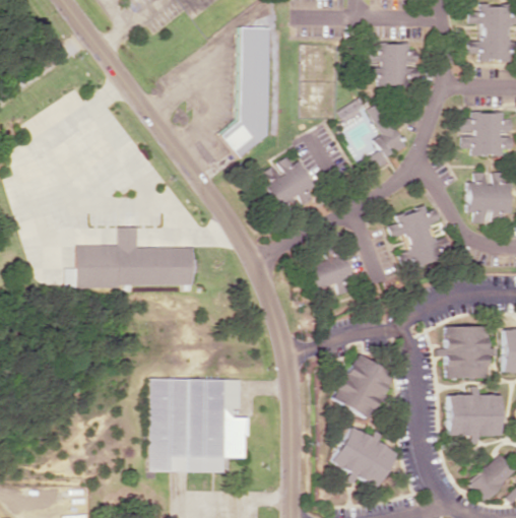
[(511,6),(478,6),(478,12),(468,12),(468,24),(479,24),(478,42),(467,42),(467,54),(478,54),(478,61),(509,61),(510,40),(507,40),(507,25),(515,25),(515,18),(511,18),(511,6)]
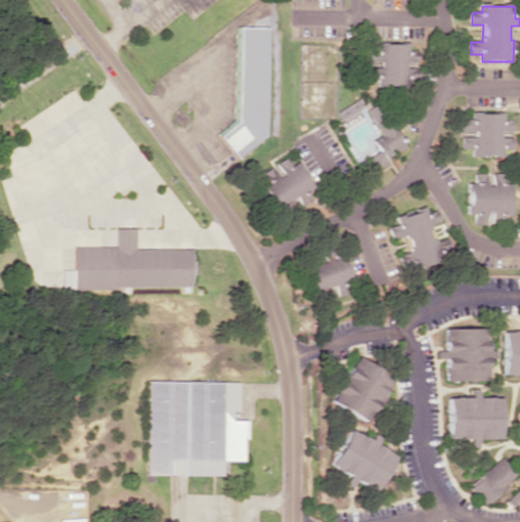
[(271,29),(239,28),(237,57),(239,59),(239,81),(240,83),(239,123),(221,136),(239,160),(268,138),(271,29)]
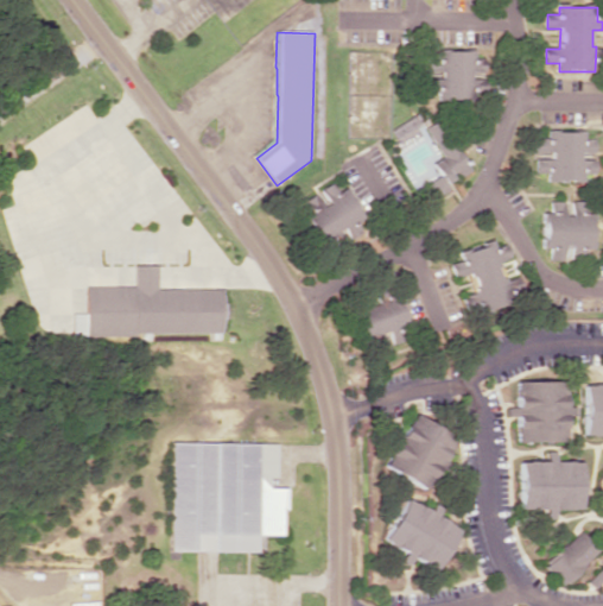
[(474,101),(475,74),(489,74),(489,60),(477,60),(477,52),(444,51),(444,65),(431,64),(430,94),(442,94),(442,101),(474,101)]
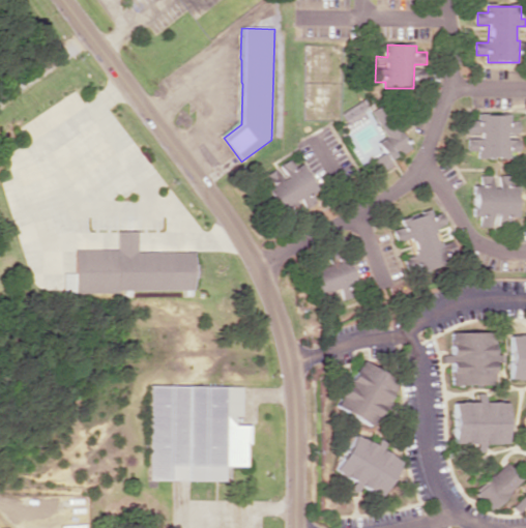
[(371,107),(367,100),(344,114),(349,123),(366,115),(363,111),(371,107)]
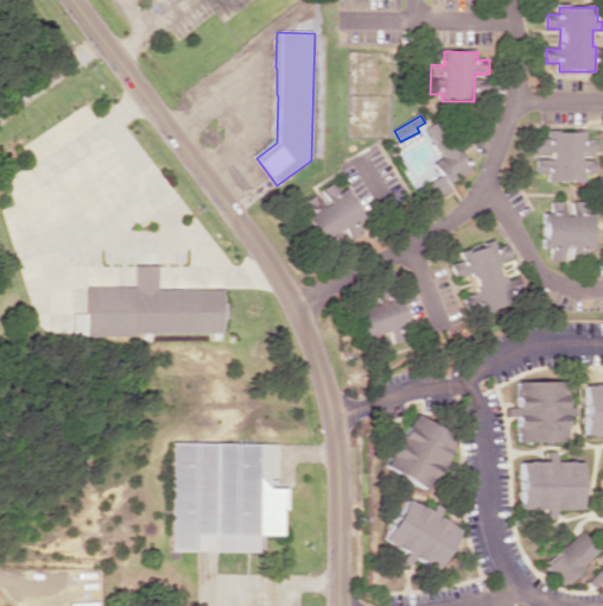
[(446,158),(433,165),(439,175),(430,181),(440,199),(455,189),(452,185),(474,171),(446,130),(433,138),(446,158)]
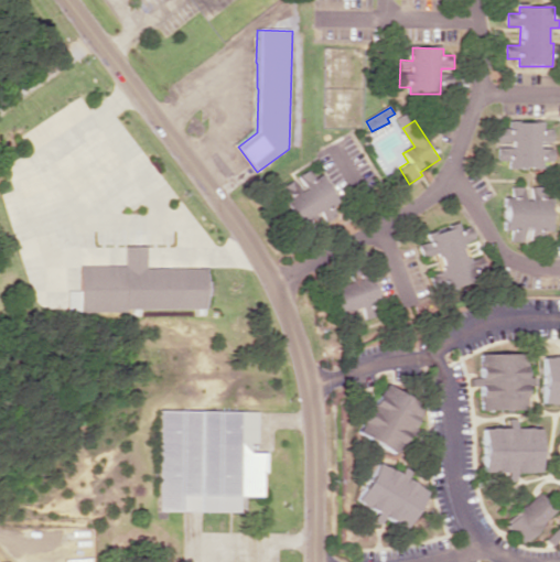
[(502,162),(510,162),(510,169),(545,169),(545,162),(556,162),(556,129),(546,129),(546,122),(512,122),(512,129),(502,129),(502,162)]
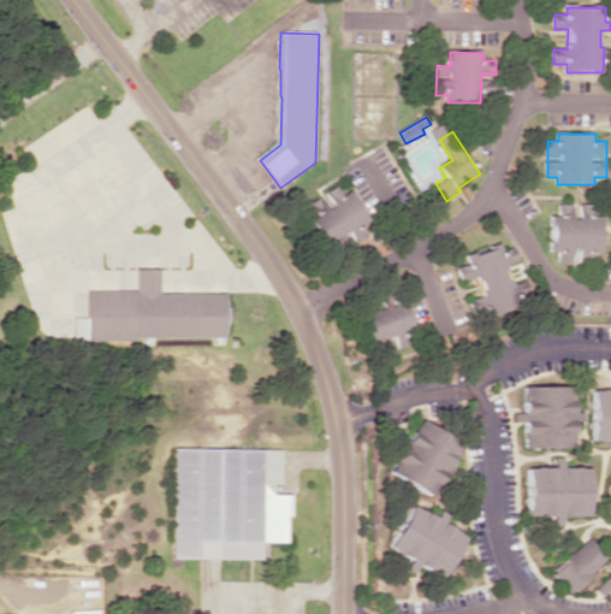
[(327,247),(369,222),(351,192),(343,196),(338,187),(303,207),(327,247)]
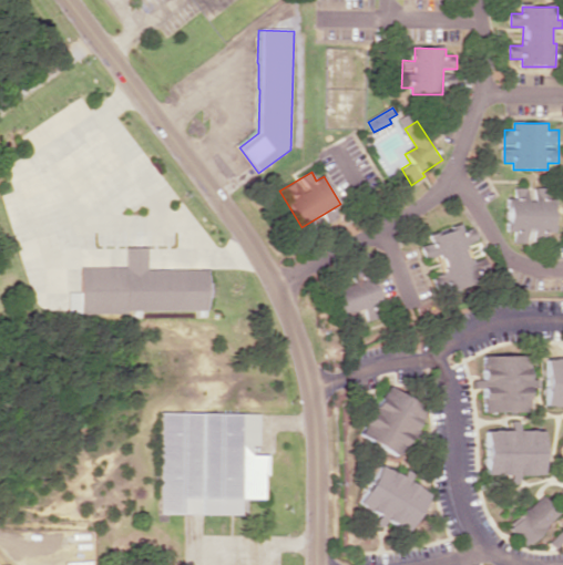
[(556,199),(545,199),(545,188),(536,188),(536,202),(530,202),(531,189),(517,188),(517,199),(510,199),(510,233),(517,233),(517,244),(530,245),(530,230),(555,232),(556,199)]
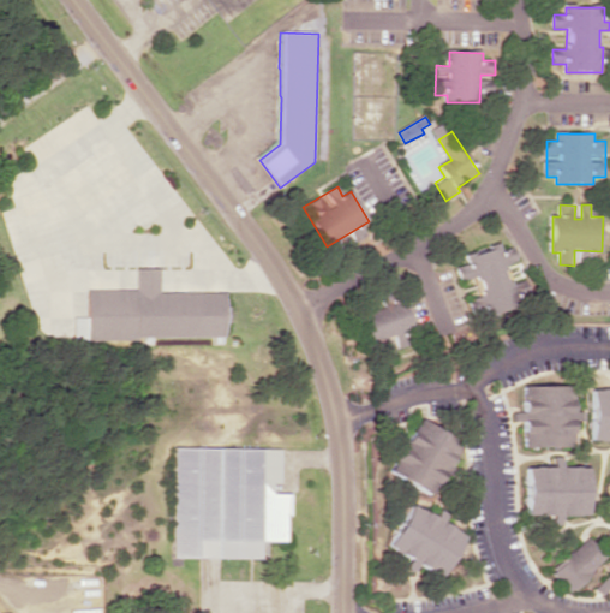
[(533,304),(528,281),(512,285),(508,265),(520,262),(516,249),(503,251),(502,247),(467,253),(470,266),(459,268),(462,281),(477,279),(480,299),(471,301),(473,311),(488,308),(489,313),(533,304)]
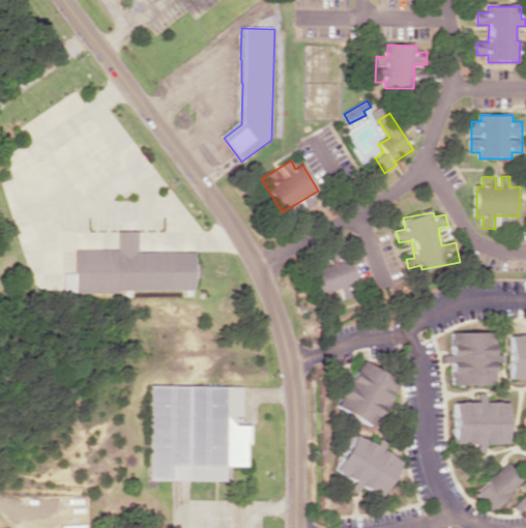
[(77,251),(77,274),(65,274),(65,293),(197,292),(197,253),(140,253),(140,232),(120,232),(120,251),(77,251)]
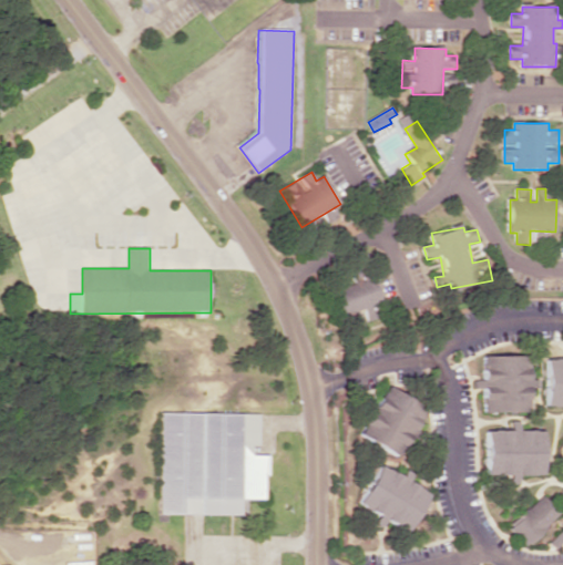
[(376,278),(367,280),(364,269),(352,271),(356,284),(337,289),(345,316),(382,306),(376,278)]
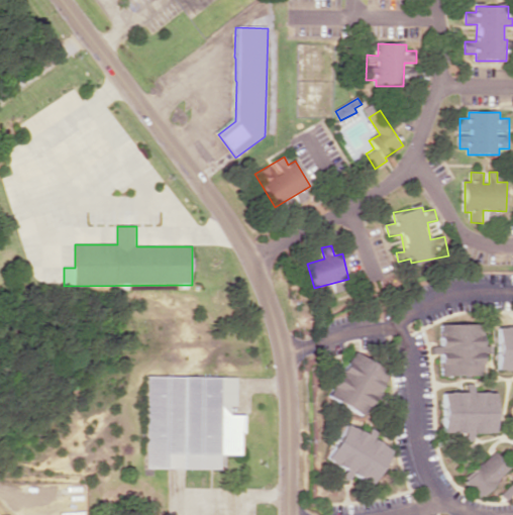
[(442,377),(484,377),(483,355),(492,355),(491,346),(483,347),(483,324),(441,325),(442,377)]
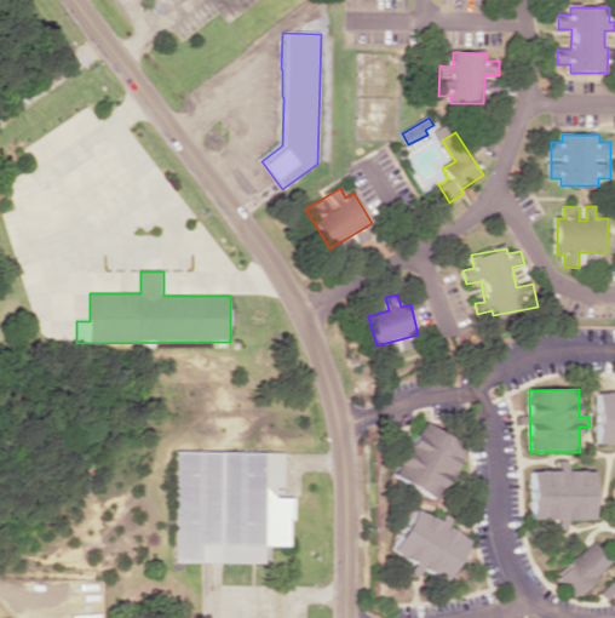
[(614,393),(599,393),(598,446),(614,446),(614,393)]
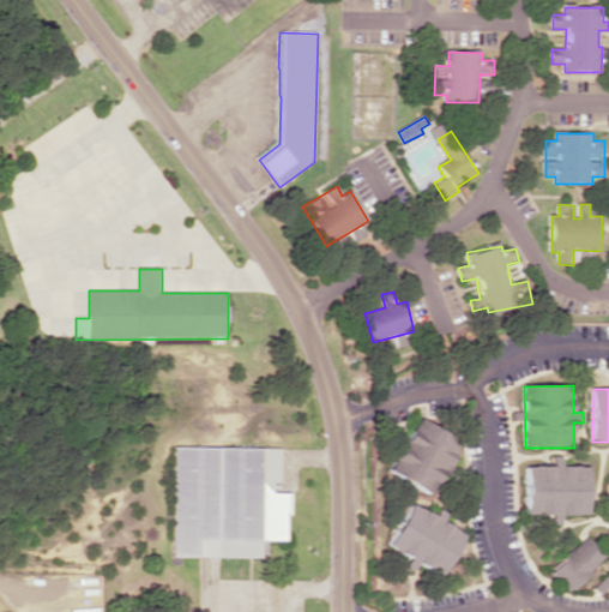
[(393,477),(439,495),(463,437),(417,419),(393,477)]
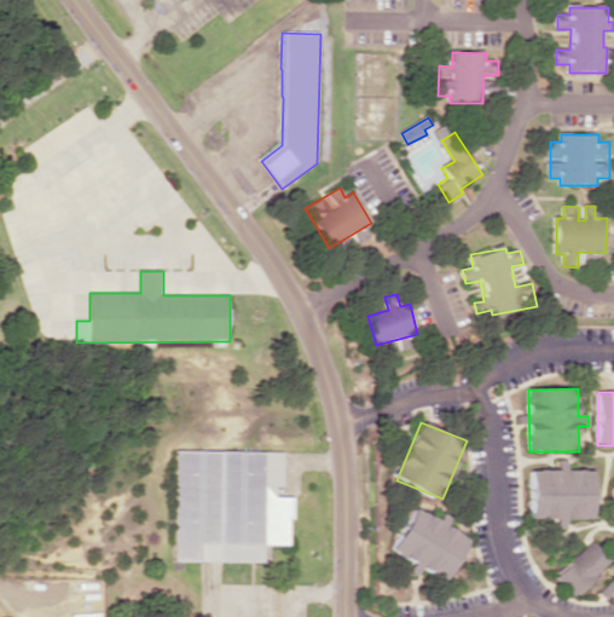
[(287,454),(178,453),(177,563),(265,563),(265,547),(293,547),(293,497),(278,497),(278,488),(287,488),(287,454)]
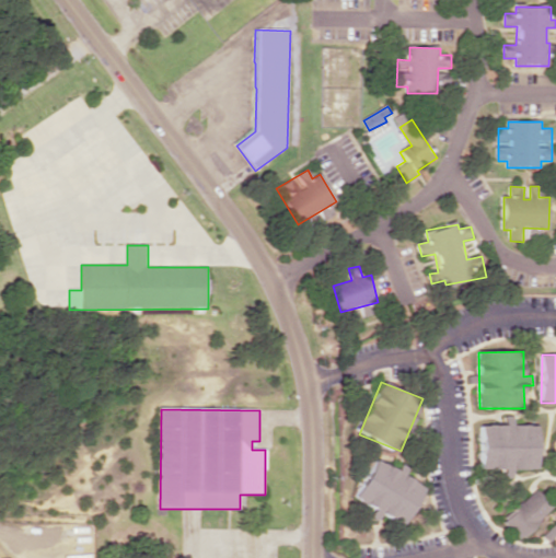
[(426,487),(402,475),(403,472),(378,460),(357,500),(380,511),(379,513),(407,526),(426,487)]
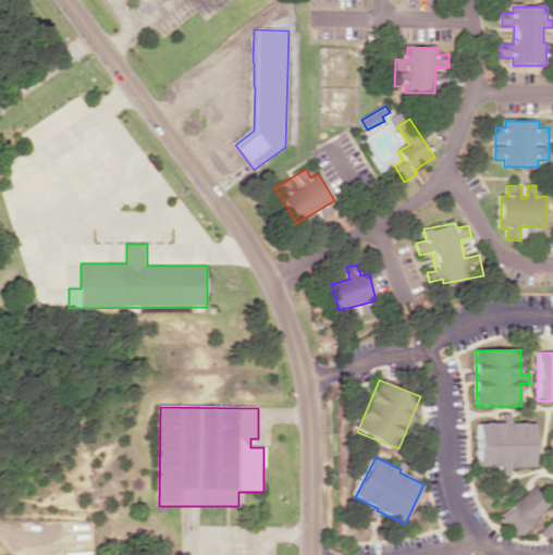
[(519,538),(552,507),(552,505),(536,486),(501,518),(519,538)]
